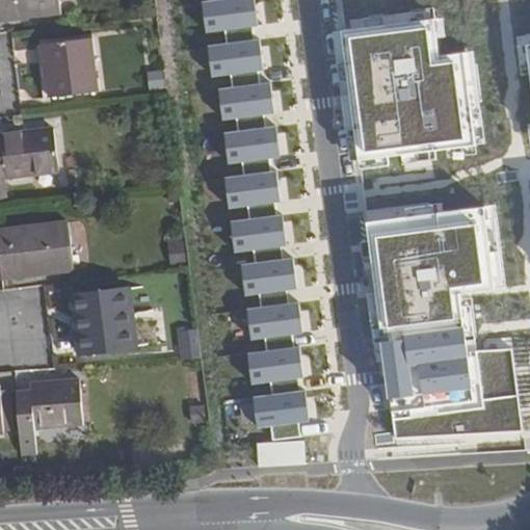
[(0,18),(59,11),(57,0),(0,0),(0,18)]
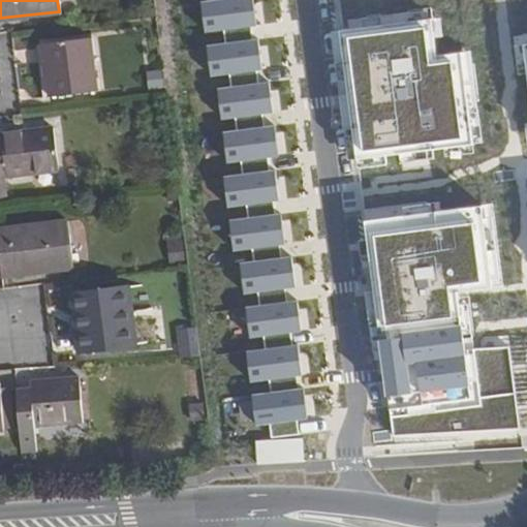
[(199,0),(203,31),(222,29),(223,39),(246,37),(244,24),(252,24),(248,0),(199,0)]
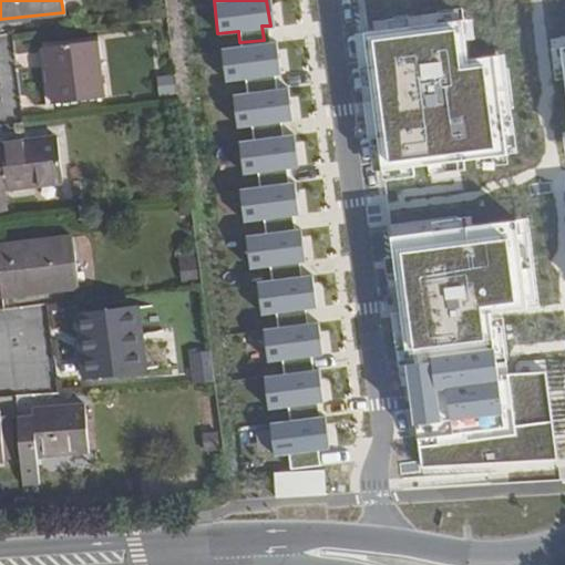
[(462,20),(363,32),(381,171),(506,155),(494,57),(468,60),(462,20)]
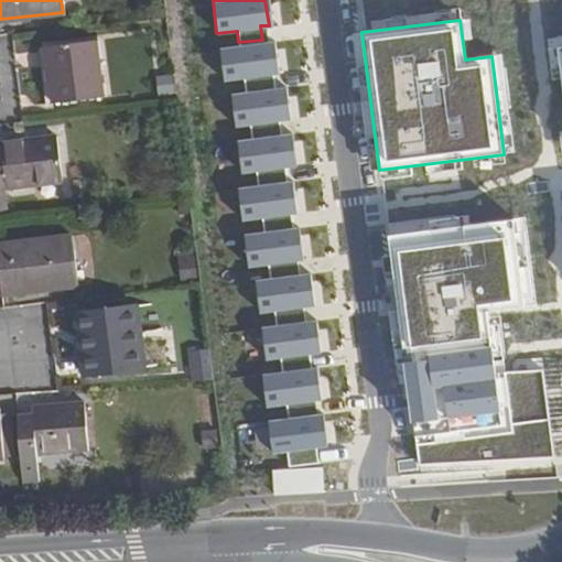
[(238,42),(218,44),(223,82),(240,79),(242,92),(273,87),(272,74),(277,73),(272,38),(262,40),(238,42)]
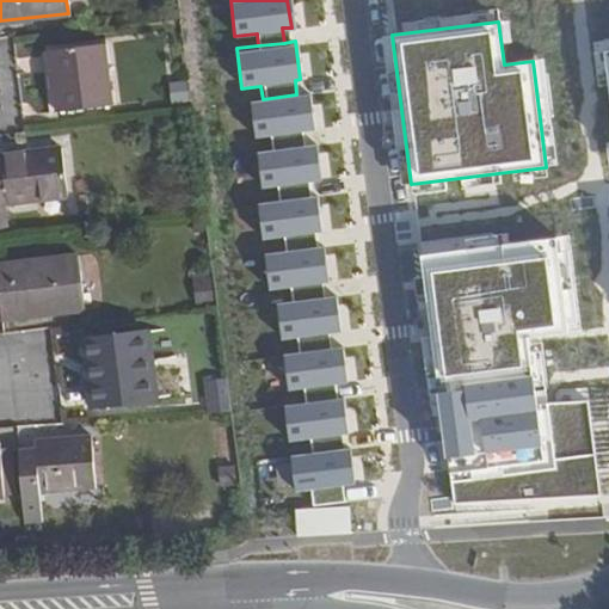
[(57,109),(110,103),(103,42),(49,48),(57,109)]
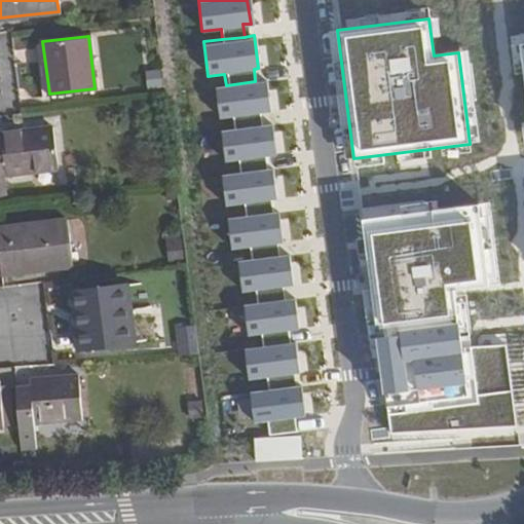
[(161,68),(144,69),(145,88),(162,87),(161,68)]
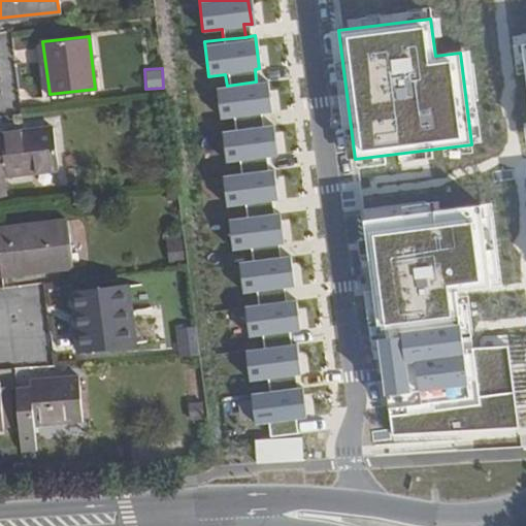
[(227,86),(217,87),(220,114),(235,113),(237,126),(260,124),(258,110),(268,109),(265,80),(256,81),(227,86)]
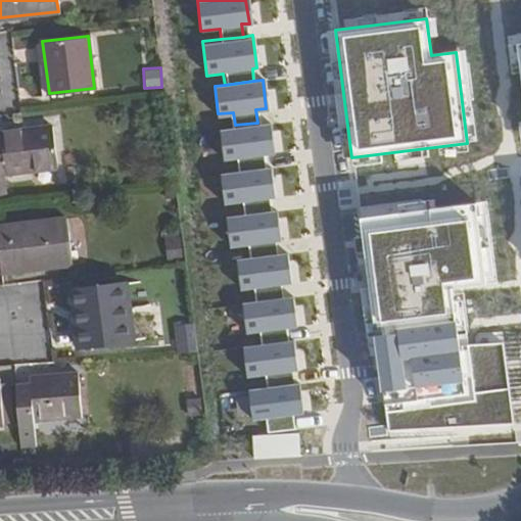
[(235,125),(218,127),(222,160),(236,158),(238,171),(265,168),(264,153),(273,152),(270,121),(257,123),(235,125)]
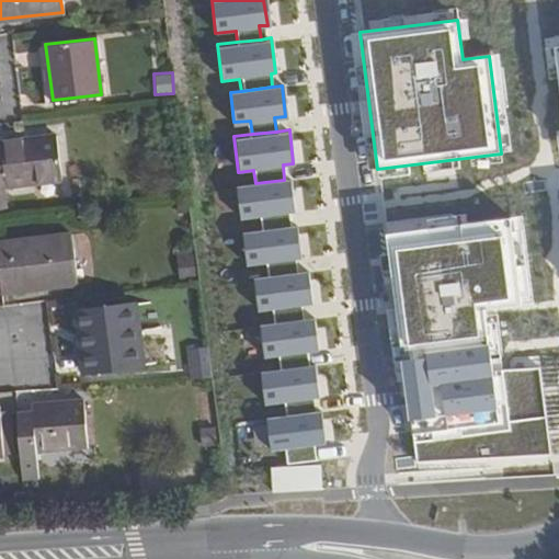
[(56,134),(0,140),(0,213),(7,212),(3,185),(63,179),(56,134)]
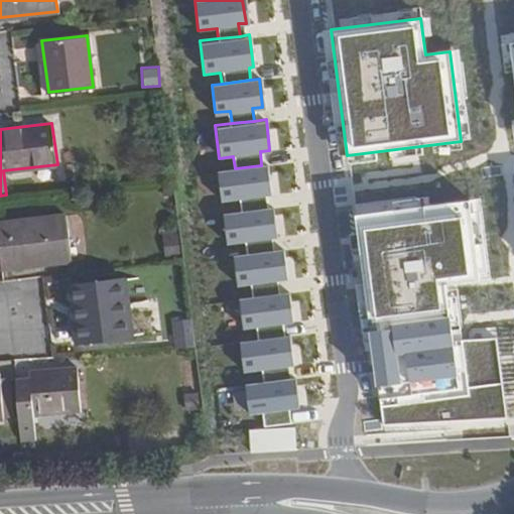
[(235,168),(219,170),(222,200),(240,198),(241,210),(265,208),(264,195),(270,194),(266,164),(261,165),(235,168)]
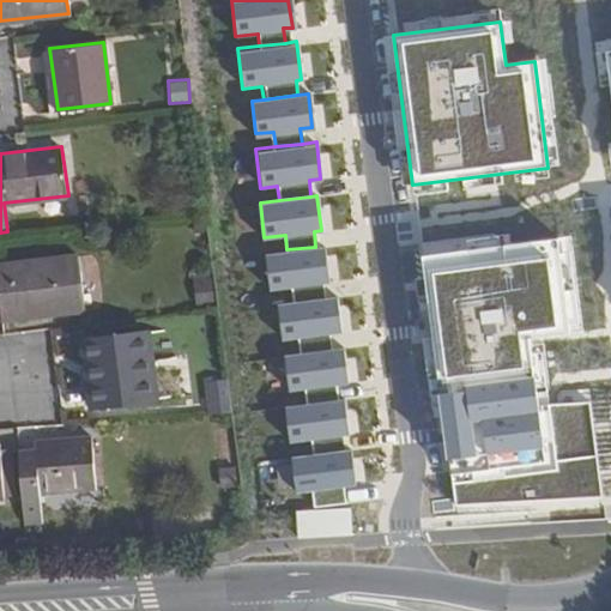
[(204,230),(203,213),(189,215),(192,231),(204,230)]
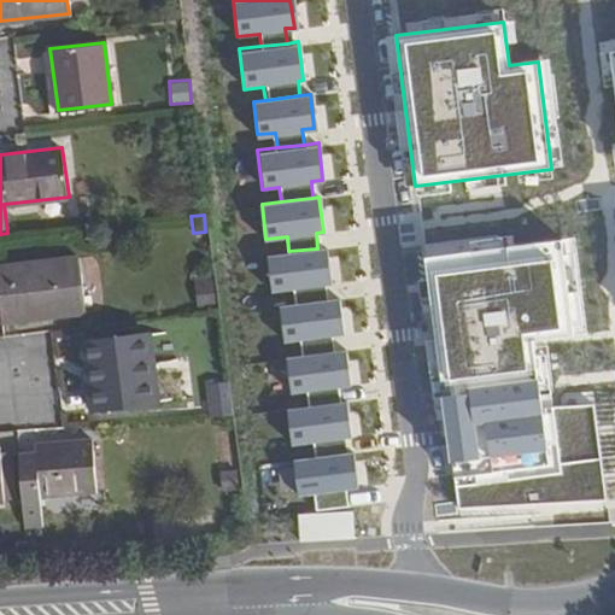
[(561,240),(423,258),(456,516),(603,498),(591,403),(552,408),(545,340),(573,337),(586,335),(574,239),(561,240)]
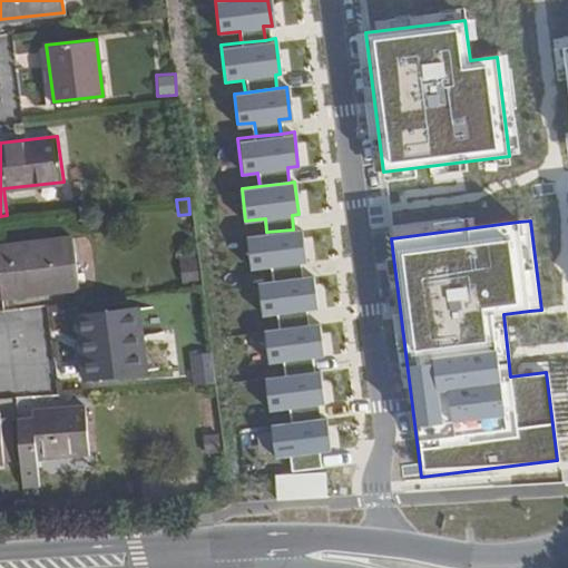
[(266,232),(246,234),(251,268),(271,266),(272,280),(301,276),(299,263),(304,262),(301,228),(293,229),(266,232)]
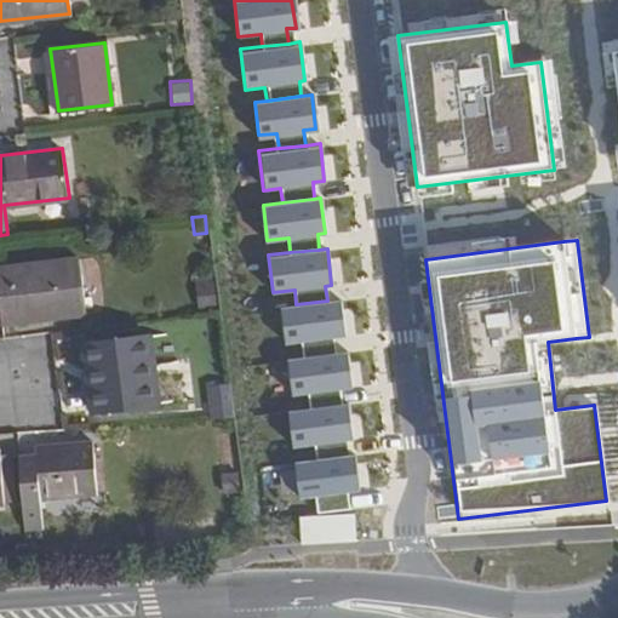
[(0,316),(0,322),(84,313),(78,258),(0,268),(0,316)]
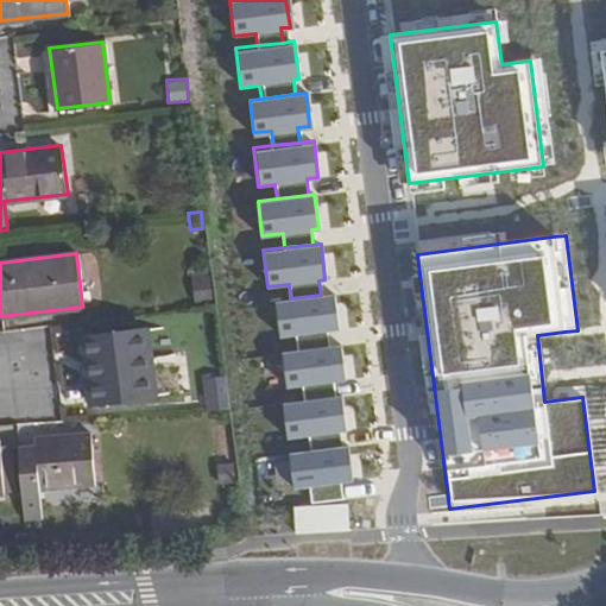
[(189,271),(193,298),(212,297),(207,269),(189,271)]
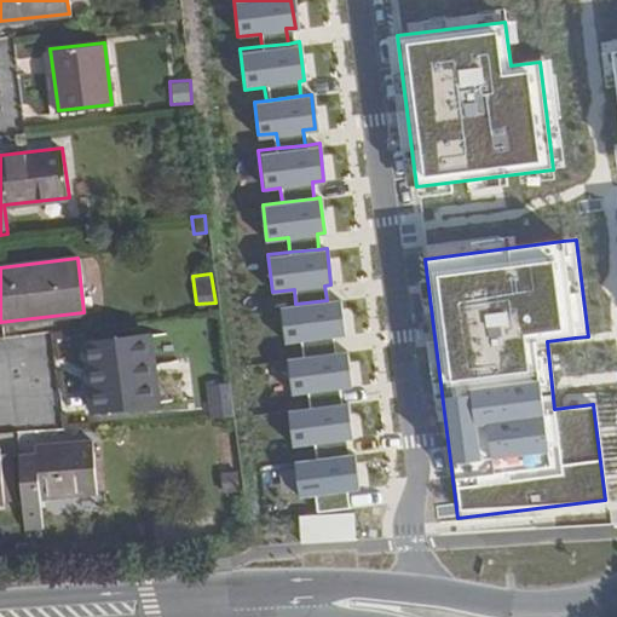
[(295,304),(281,306),(284,340),(301,339),(303,353),(332,350),(330,335),(342,334),(338,299),(327,300),(295,304)]
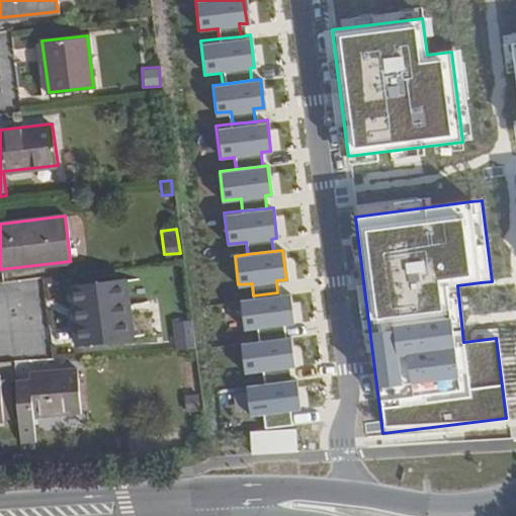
[(131,335),(122,278),(71,285),(78,341),(131,335)]
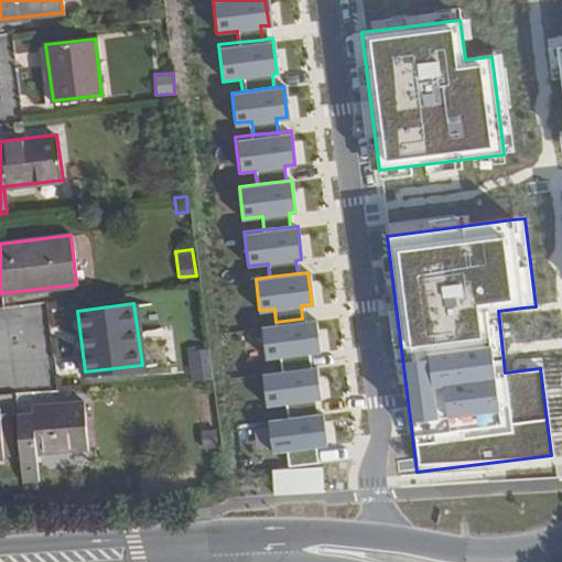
[(276,322),(260,323),(263,357),(280,356),(281,369),(309,366),(307,353),(319,352),(315,317),(302,319),(276,322)]
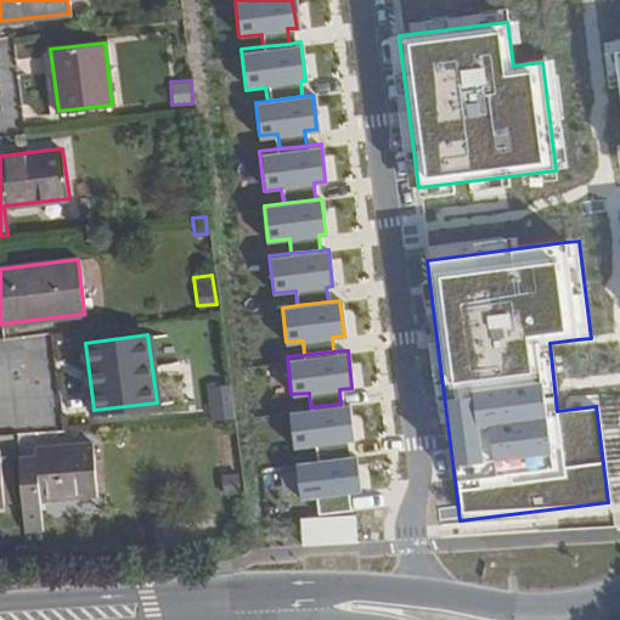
[(223,367),(240,469),(282,462),(265,360),(223,367)]
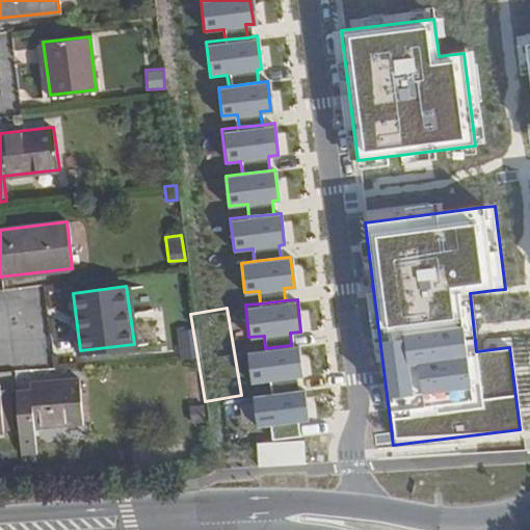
[(265,348),(247,350),(250,382),(269,380),(270,393),(298,391),(296,377),(300,377),(297,345),(291,345),(265,348)]
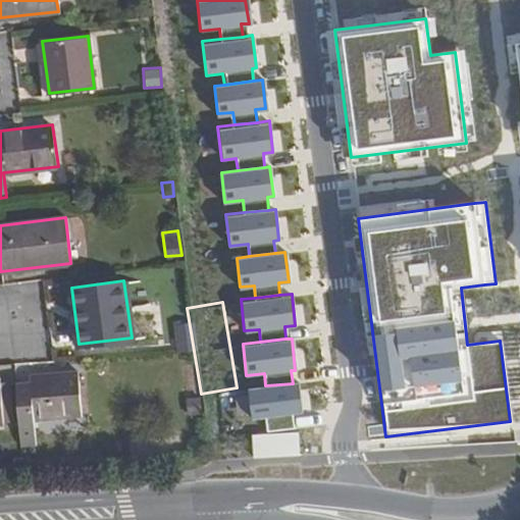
[(31,378),(14,380),(19,428),(35,427),(34,418),(81,414),(78,370),(30,375),(31,378)]
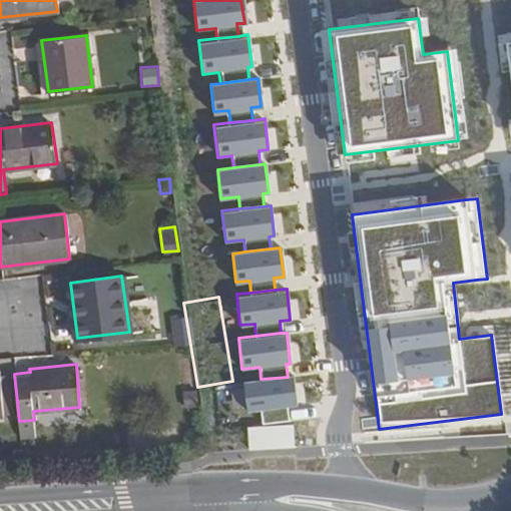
[(261,379),(240,382),(243,412),(260,411),(261,422),(286,420),(285,406),(294,405),(291,375),(288,377),(261,379)]
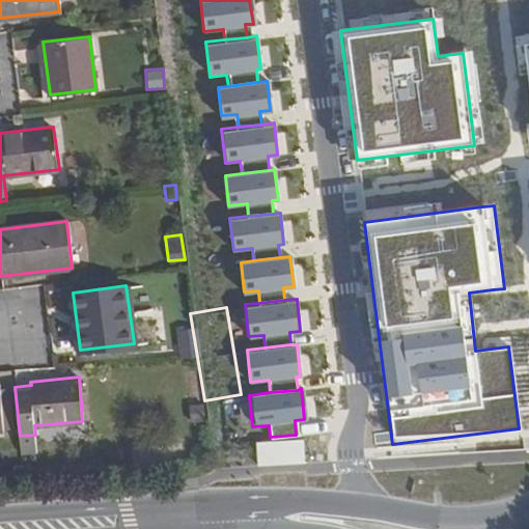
[(203,421),(202,402),(188,405),(190,422),(203,421)]
